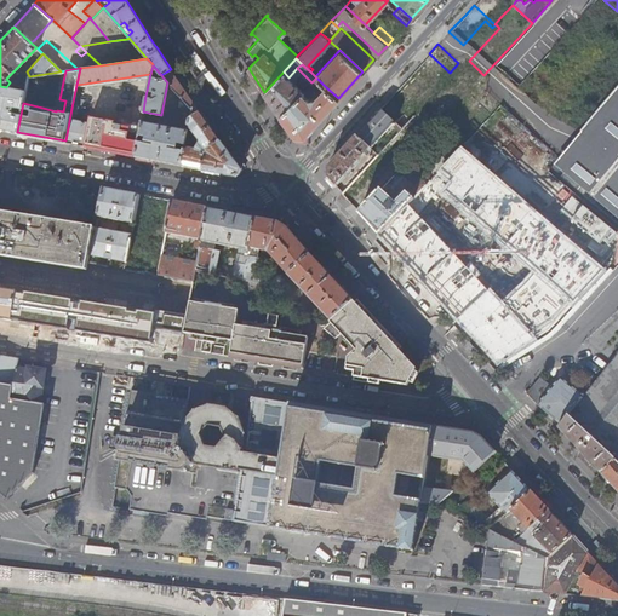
[(183,86),(171,69),(161,75),(167,82),(190,109),(195,104),(183,86)]
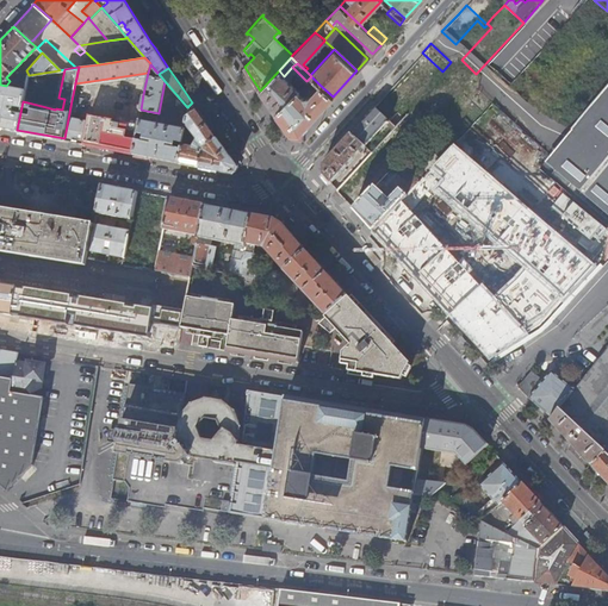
[(279,70),(260,91),(267,100),(271,106),(275,112),(298,89),(284,76),(279,70)]
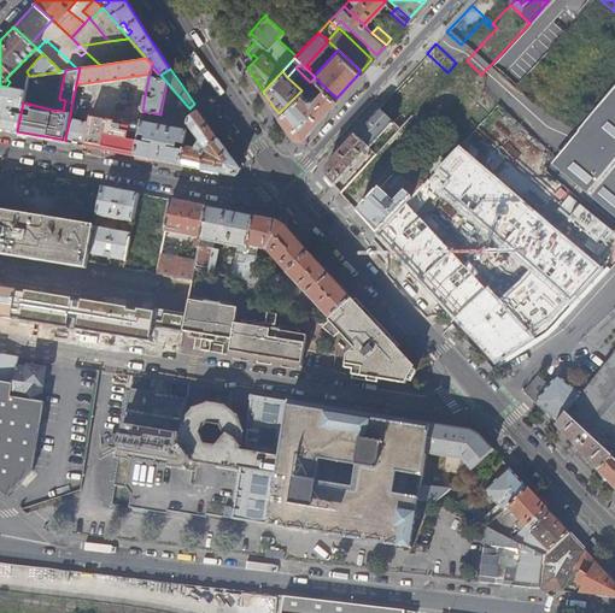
[(312,88),(318,81),(315,77),(310,82),(309,83),(312,88)]
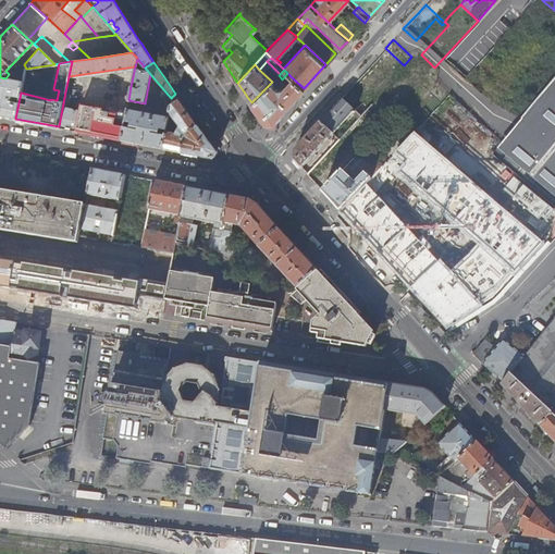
[(554,75),(497,144),(554,192),(554,75)]
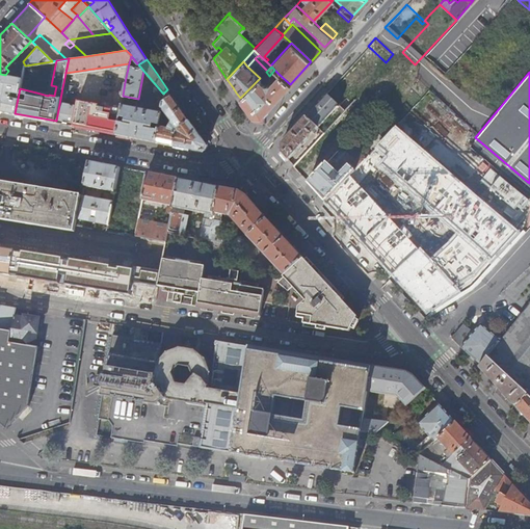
[(5,75),(0,74),(0,110),(15,113),(20,88),(22,78),(5,75)]
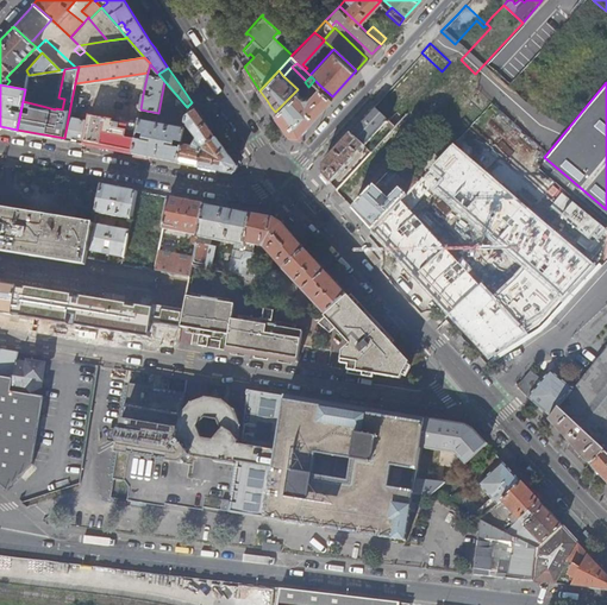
[(298,89),(275,112),(291,132),(299,133),(332,96),(319,84),(310,94),(304,95),(298,89)]
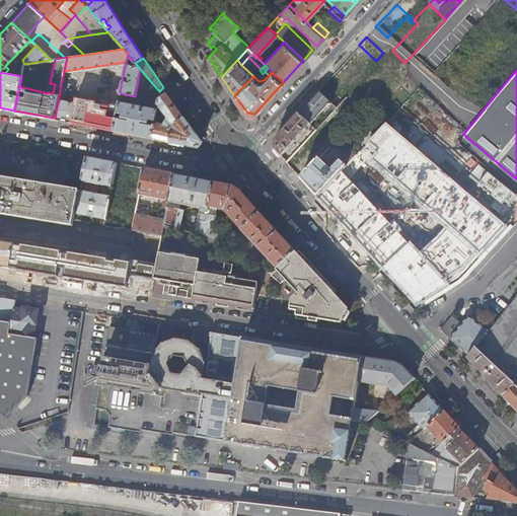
[(327,79),(317,90),(335,106),(336,104),(345,95),(327,79)]
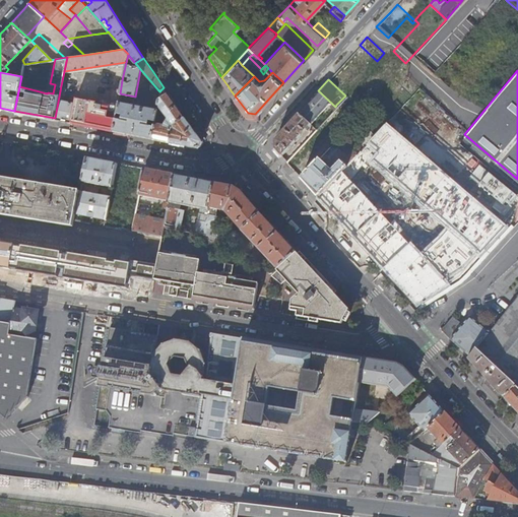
[(345,95),(336,105),(352,120),(366,107),(374,98),(358,82),(354,85),(345,95)]
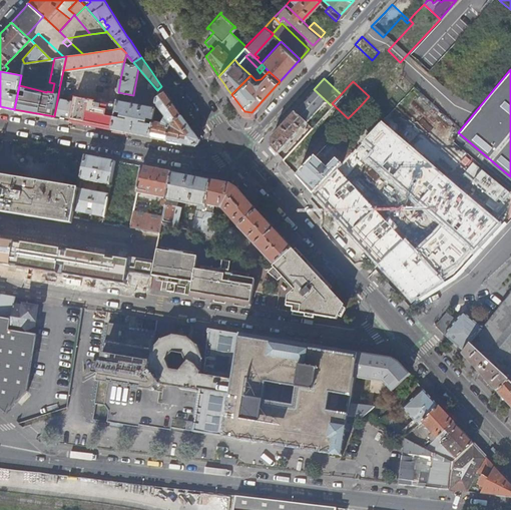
[(63,85),(60,84),(54,116),(101,126),(111,128),(116,100),(117,99),(96,95),(95,101),(73,97),(73,100),(61,98),(63,85)]
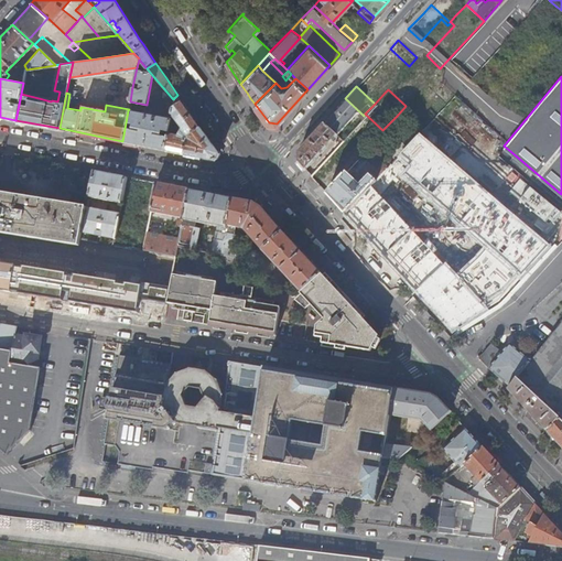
[(200,128),(177,95),(173,99),(174,99),(171,114),(182,127),(177,135),(171,132),(168,132),(163,150),(214,160),(218,151),(207,137),(200,128)]
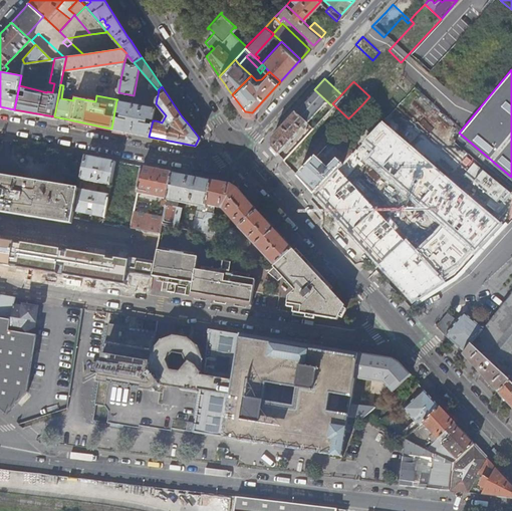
[(314,89),(294,110),(306,121),(309,124),(311,126),(313,124),(331,105),(314,89)]
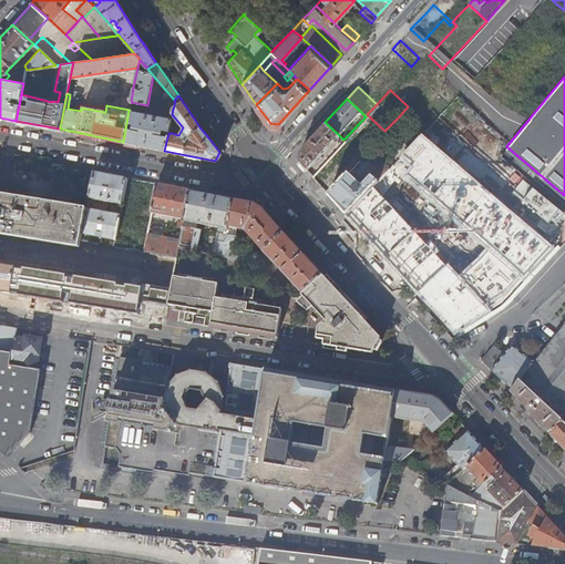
[(171,119),(129,111),(123,142),(164,151),(168,133),(171,119)]
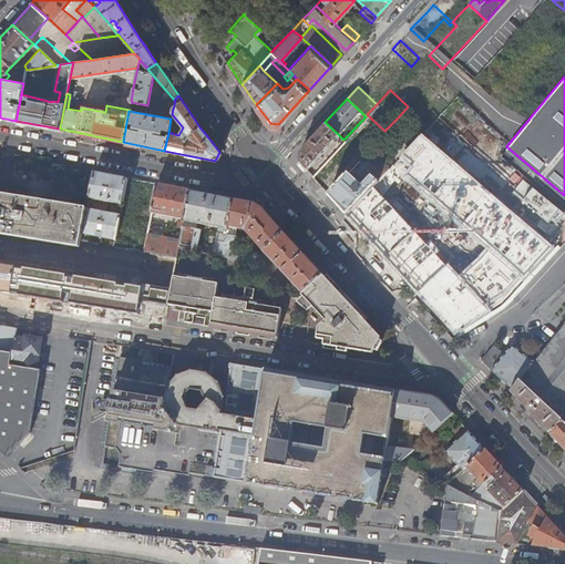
[(367,114),(366,116),(346,137),(356,147),(363,154),(384,131),(367,114)]
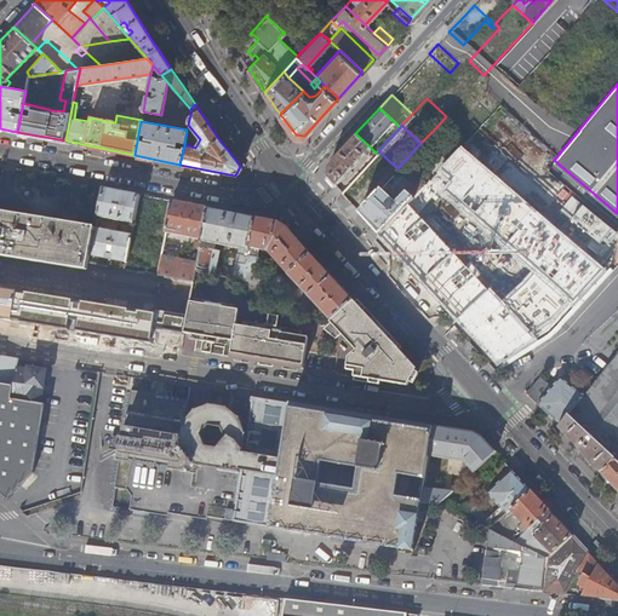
[(370,147),(355,133),(327,165),(327,170),(327,174),(332,180),(335,184),(370,147)]
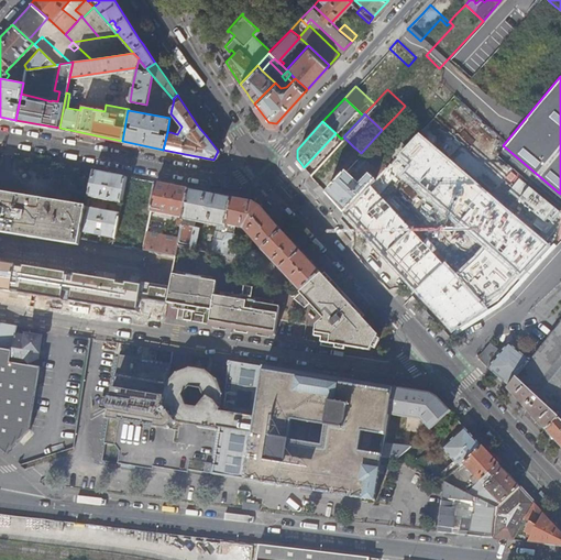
[(396,136),(406,145),(416,135),(406,125),(396,136)]
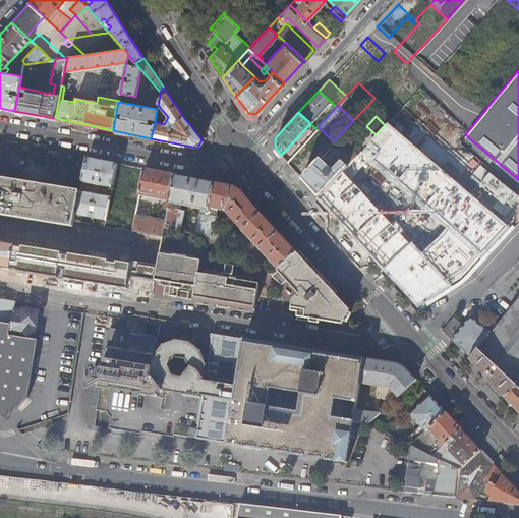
[(194,124),(191,126),(202,139),(205,137),(194,124)]
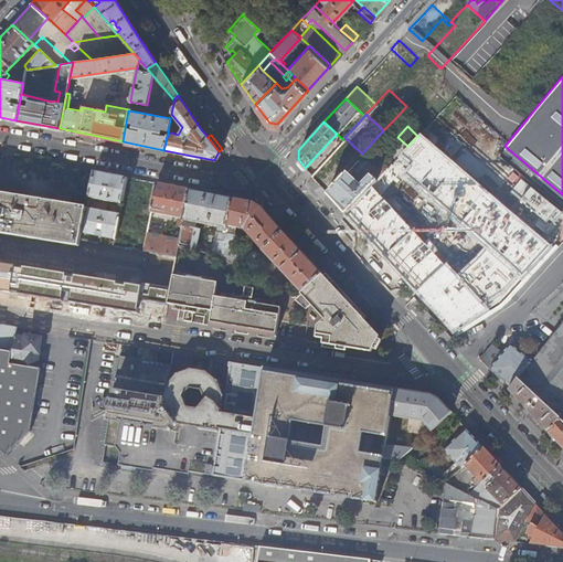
[(333,149),(310,173),(320,184),(354,147),(344,137),(342,139),(341,141),(333,149)]
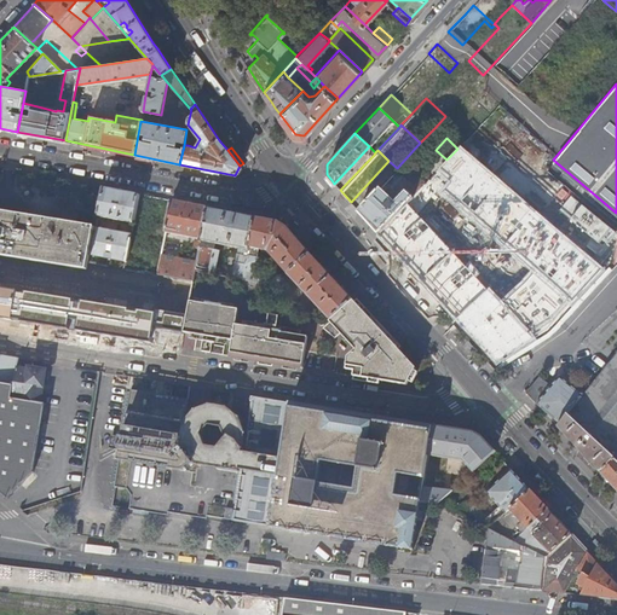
[(375,152),(373,150),(363,161),(365,163),(374,155),(375,152)]
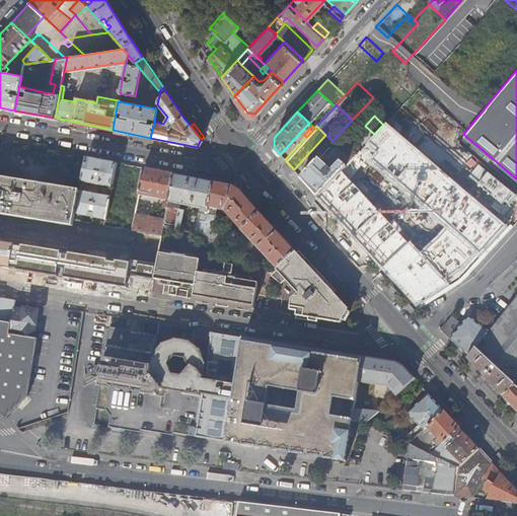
[(318,157),(300,176),(316,195),(359,150),(356,148),(353,151),(350,148),(339,161),(336,161),(331,165),(333,167),(330,168),(318,157)]
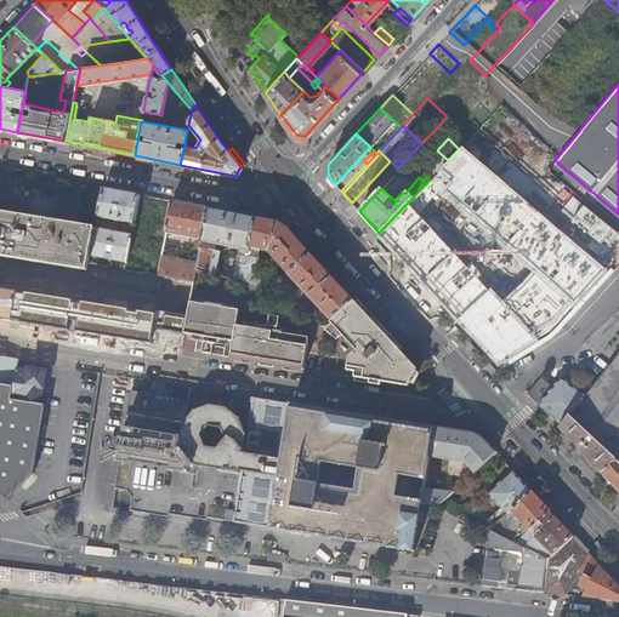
[(138,193),(103,186),(97,215),(134,221),(138,193)]
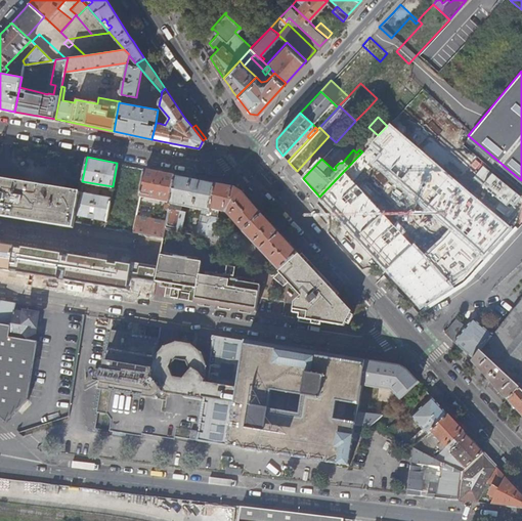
[(168,209),(175,174),(144,168),(140,192),(139,194),(165,200),(164,208),(168,209)]
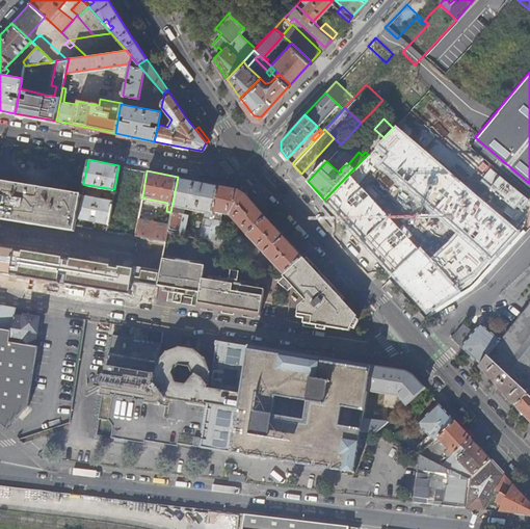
[(168,223),(166,231),(208,240),(212,217),(213,210),(218,185),(178,177),(170,212),(168,223)]
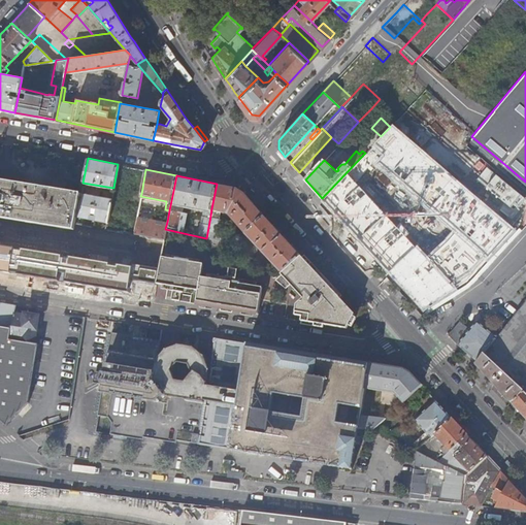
[(0,216),(43,223),(51,224),(73,227),(69,252),(68,258),(65,281),(94,286),(96,273),(149,283),(150,280),(156,281),(161,255),(162,249),(121,243),(123,231),(105,228),(75,222),(76,215),(80,192),(80,191),(66,189),(64,189),(61,188),(55,187),(52,187),(4,178),(0,177),(0,216)]
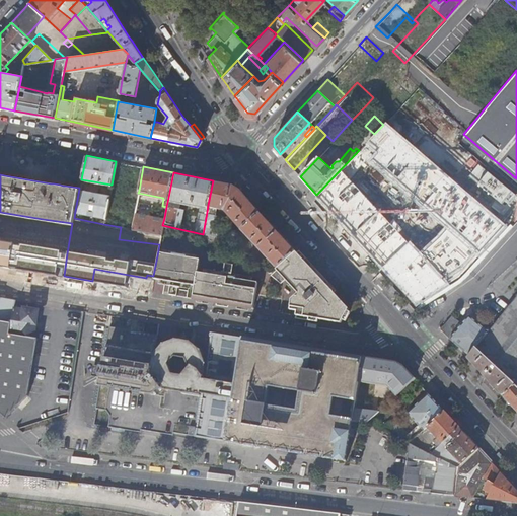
[(234,185),(213,180),(208,205),(221,207),(220,210),(226,213),(241,228),(260,211),(240,189),(234,185)]
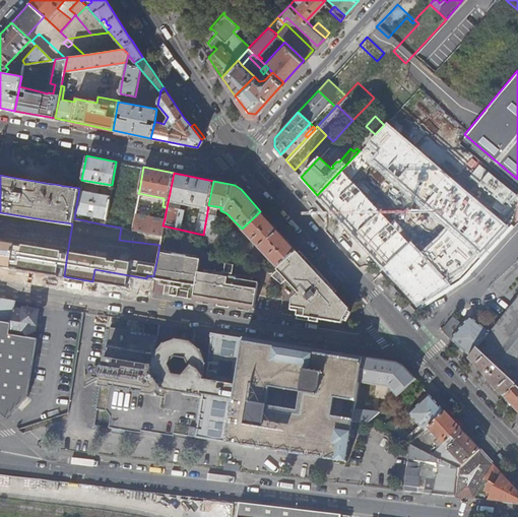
[(105,217),(109,200),(110,195),(79,189),(75,211),(105,217)]
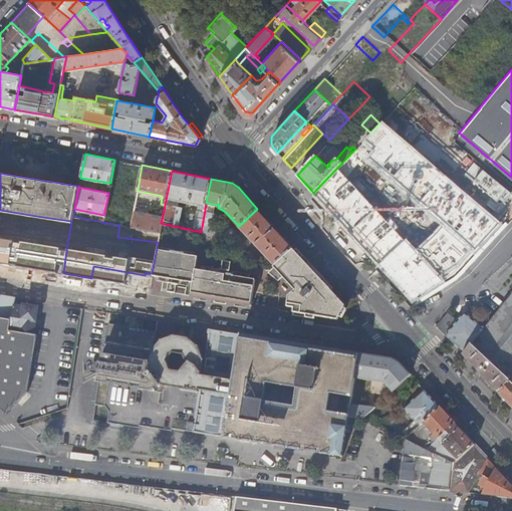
[(272,225),(257,209),(239,226),(248,237),(246,239),(248,241),(250,239),(267,257),(263,260),(267,264),(270,260),(273,264),(292,248),(272,225)]
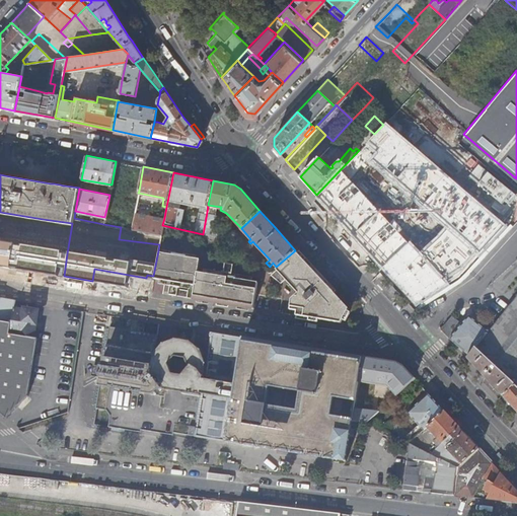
[(162,225),(164,218),(134,212),(132,223),(131,229),(161,235),(162,225)]
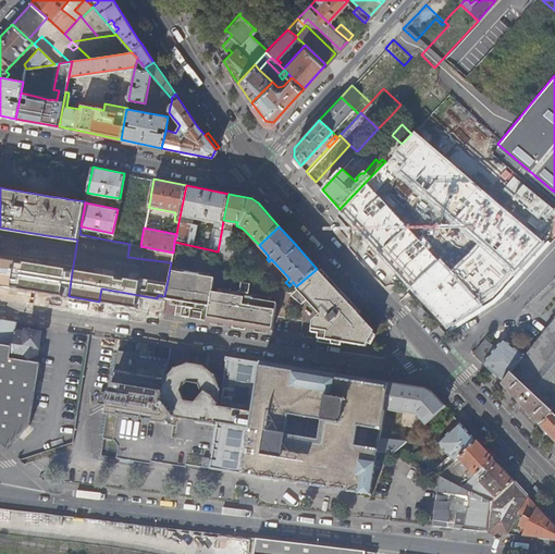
[(233,230),(222,228),(218,251),(230,254),(246,257),(253,250),(249,247),(231,242),(233,230)]
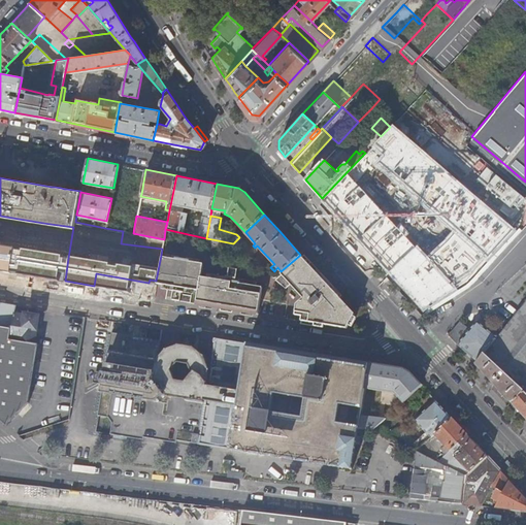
[(51,224),(43,223),(42,227),(46,228),(44,235),(58,254),(65,255),(65,257),(68,258),(69,252),(73,227),(51,224)]
